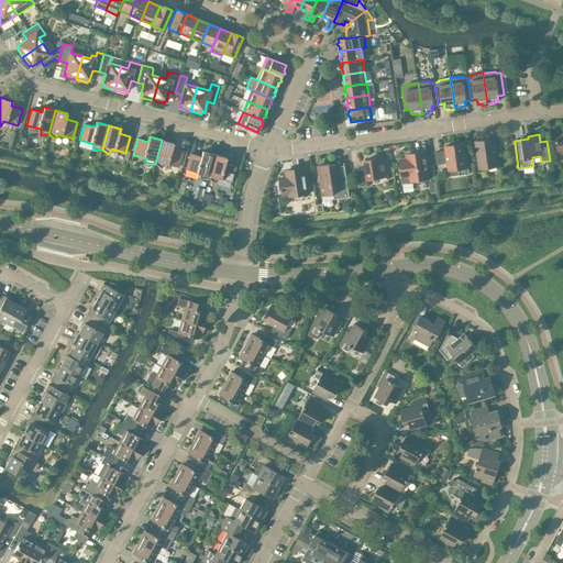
[(475,142),(479,168),(498,166),(494,139),(475,142)]
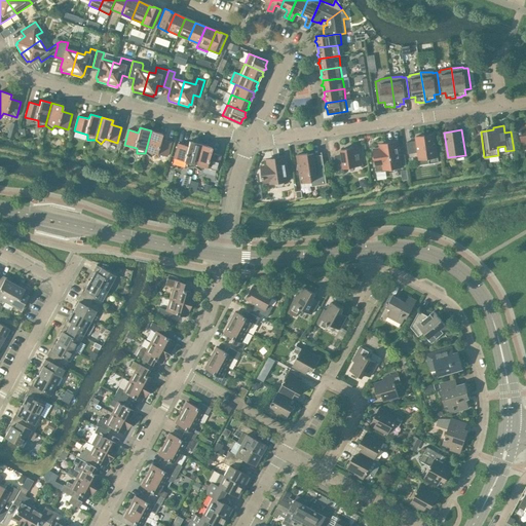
[(145,153),(151,157),(154,153),(166,156),(171,142),(160,139),(162,134),(151,130),(145,153)]
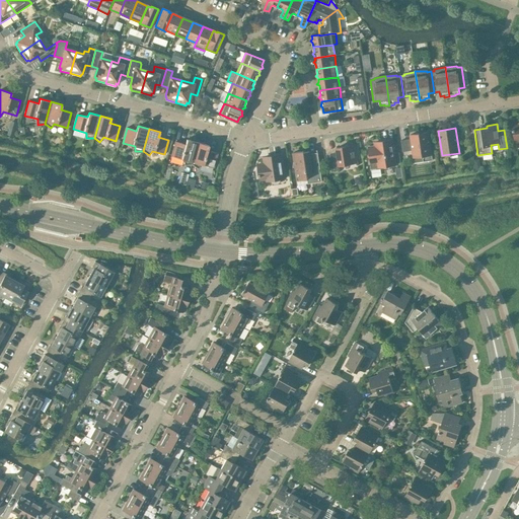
[(423,156),(423,161),(433,160),(429,132),(410,135),(411,139),(401,140),(402,152),(412,150),(413,157),(423,156)]
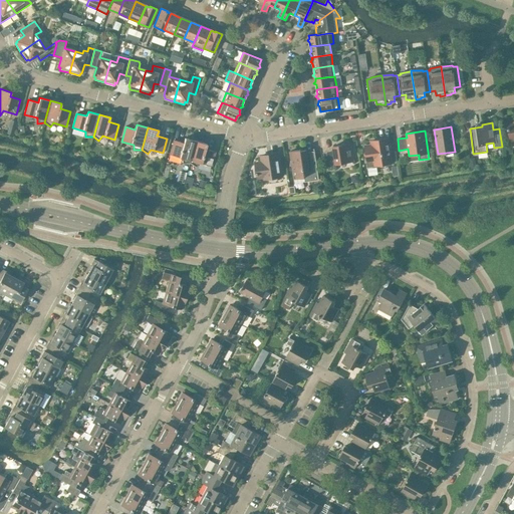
[(183,164),(190,163),(196,141),(185,138),(184,143),(174,140),(170,155),(182,158),(183,164)]
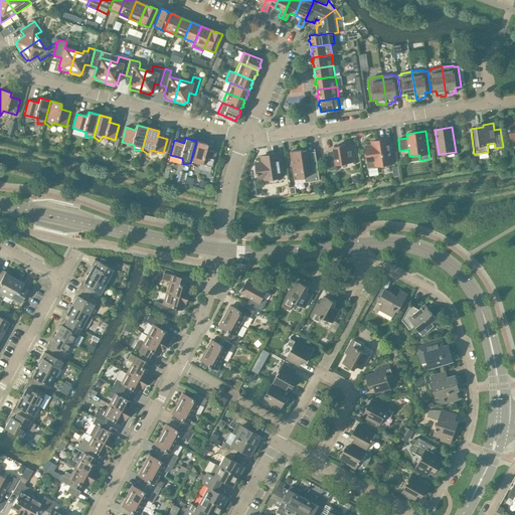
[(190,163),(196,167),(199,163),(211,167),(215,152),(206,149),(207,144),(196,141),(190,163)]
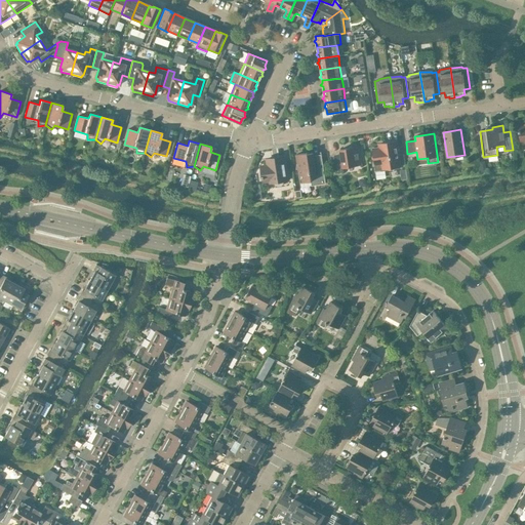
[(381,164),(382,169),(400,167),(397,144),(378,146),(379,148),(372,149),(375,165),(381,164)]
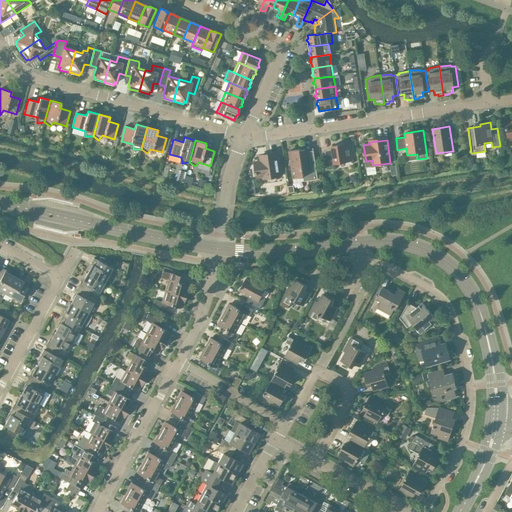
[(326,153),(328,169),(335,168),(334,163),(343,162),(345,163),(349,162),(350,161),(352,160),(350,143),(332,146),(332,152),(326,153)]
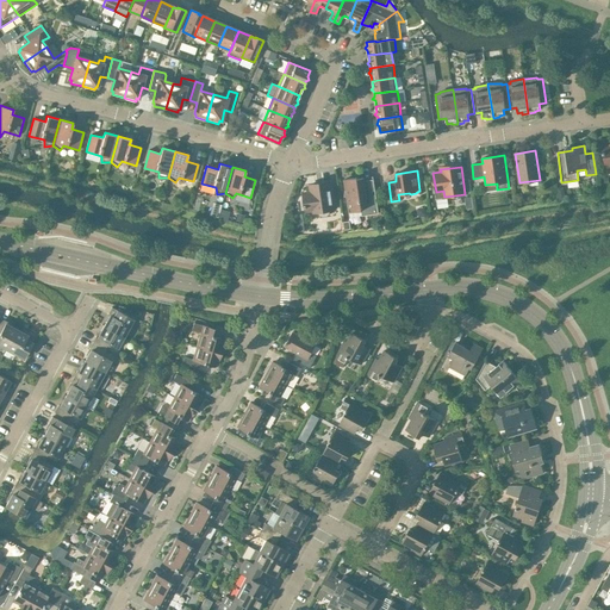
[(361,211),(362,216),(379,213),(373,180),(363,181),(363,178),(358,179),(356,178),(344,180),(349,212),(361,211)]
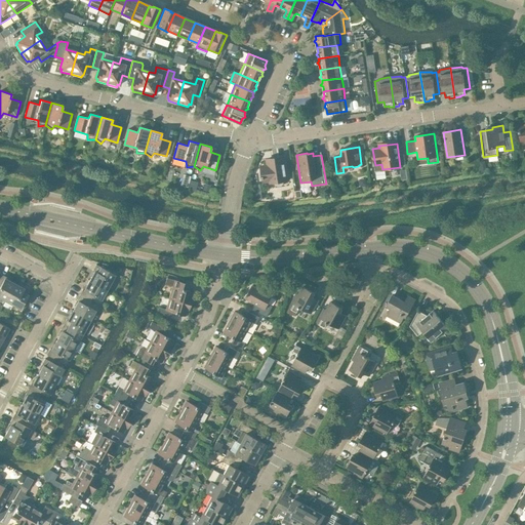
[(275,184),(278,187),(281,186),(283,183),(283,182),(287,180),(284,160),(273,162),(273,159),(267,160),(267,165),(260,166),(263,175),(260,176),(261,178),(263,178),(263,183),(274,180),(275,184)]
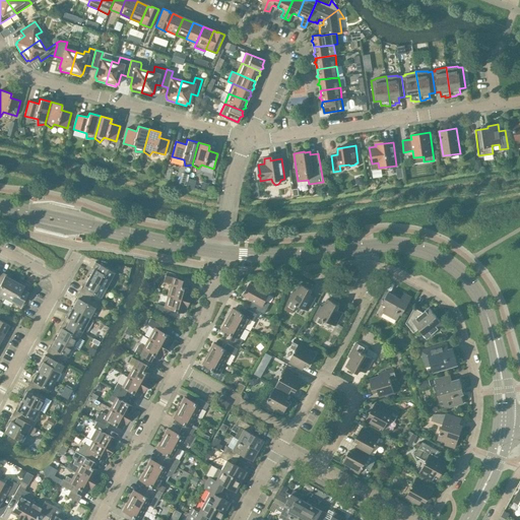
[(93,269),(88,278),(106,287),(114,272),(95,262),(91,269),(93,269)]
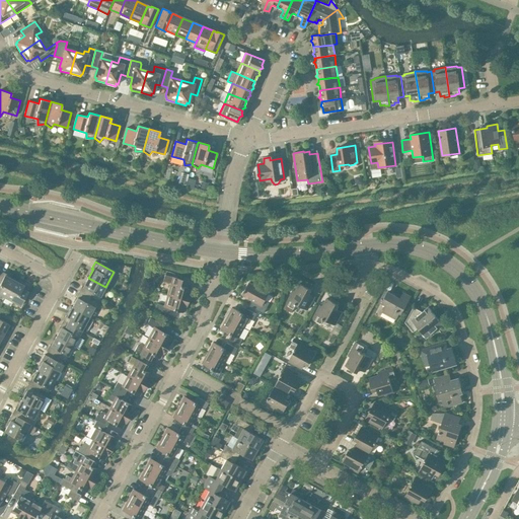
[(0,294),(5,297),(14,280),(6,276),(6,274),(0,271),(0,294)]
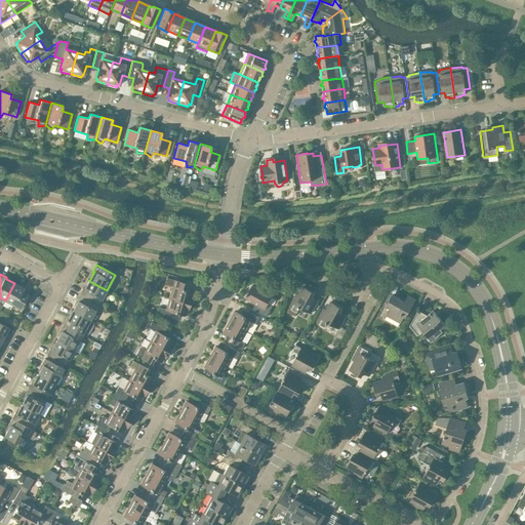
[(172,287),(169,298),(190,304),(192,297),(191,297),(192,292),(185,289),(186,284),(167,278),(165,285),(172,287)]
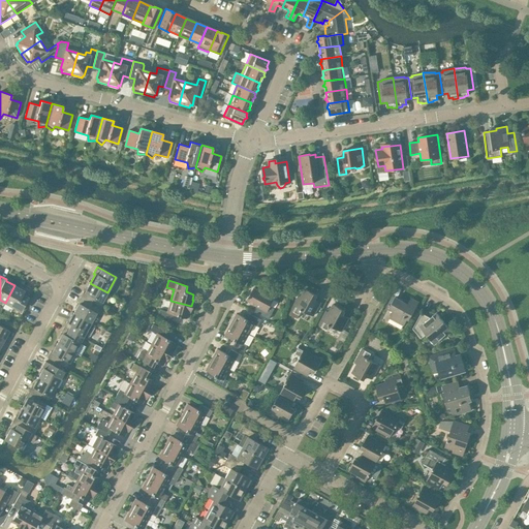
[(84,290),(80,297),(92,304),(93,302),(100,306),(107,292),(90,283),(85,291),(84,290)]
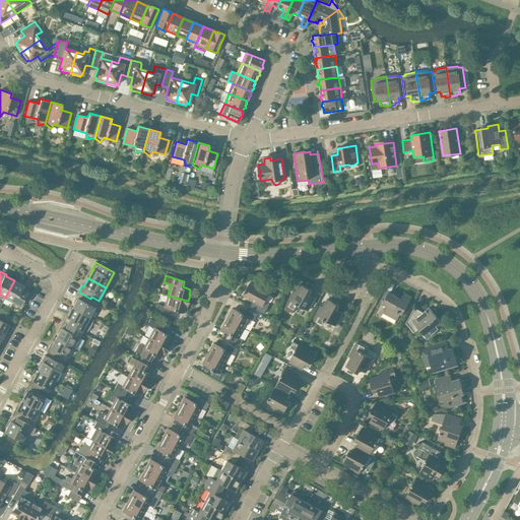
[(5,298),(20,307),(30,287),(23,284),(22,285),(14,280),(5,298)]
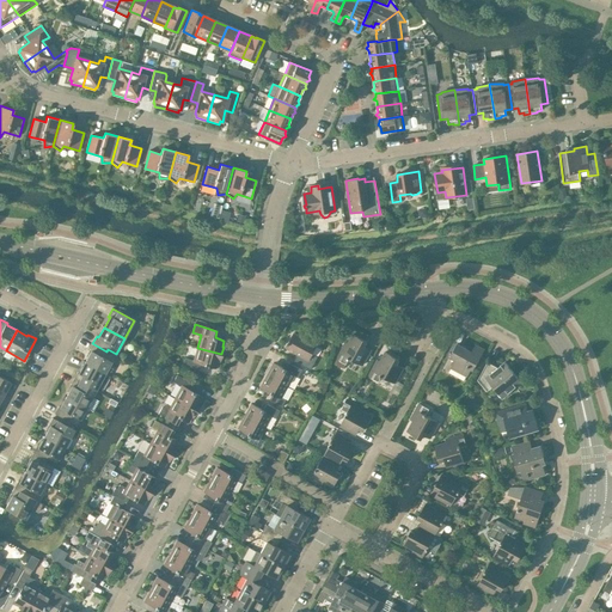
[(297,361),(311,369),(318,357),(312,354),(317,346),(294,334),(289,342),(288,342),(287,344),(288,344),(286,348),(300,355),(297,361)]
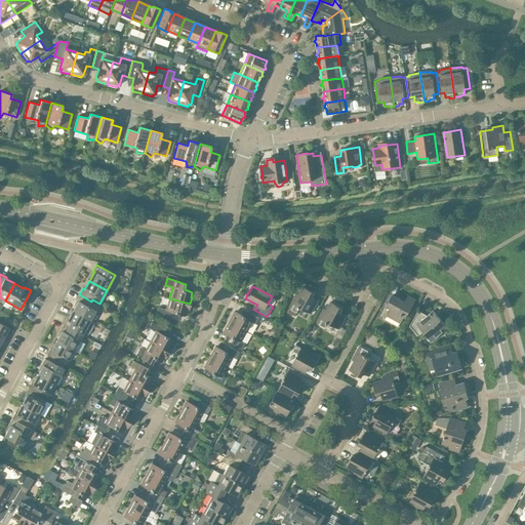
[(286,312),(294,316),(299,307),(311,313),(318,299),(313,296),(315,293),(303,286),(298,295),(295,294),(286,312)]
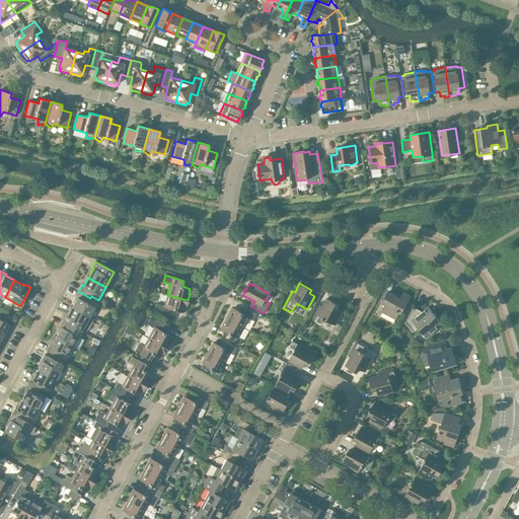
[(77,298),(72,307),(89,316),(96,303),(89,300),(90,298),(78,291),(75,298),(77,298)]
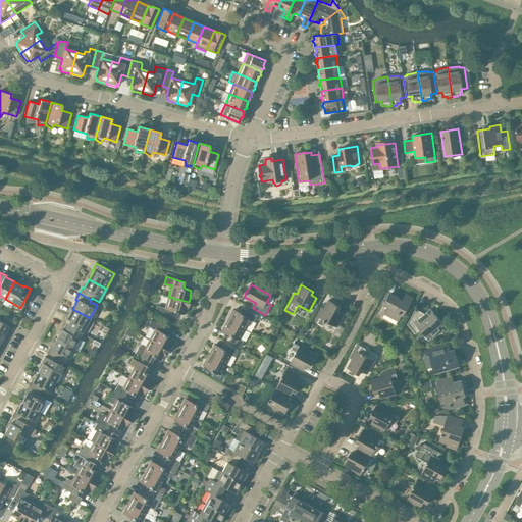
[(384,314),(399,321),(402,315),(404,316),(413,298),(406,294),(403,300),(389,293),(383,305),(387,307),(384,314)]
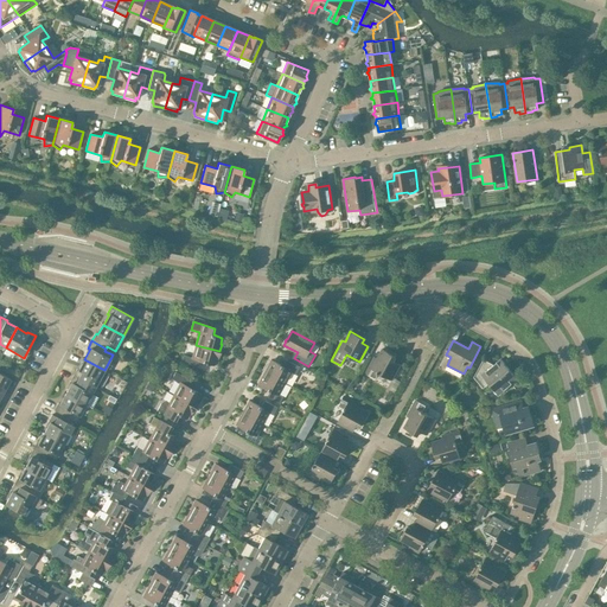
[(180,363),(197,368),(199,360),(215,365),(216,358),(217,359),(219,351),(196,345),(192,358),(183,355),(180,363)]
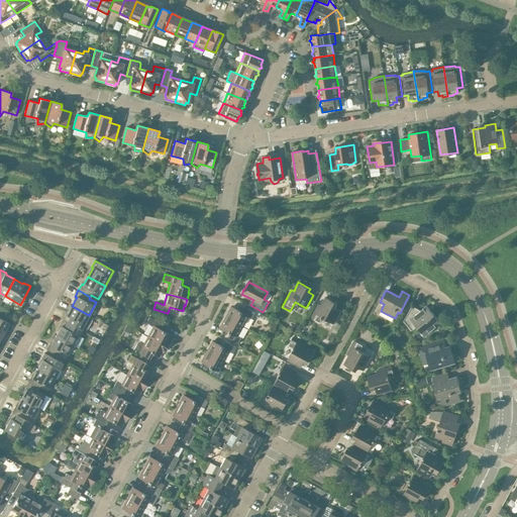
[(322,317),(334,323),(341,310),(335,307),(337,303),(325,297),(321,306),(319,304),(311,318),(319,323),(322,317)]
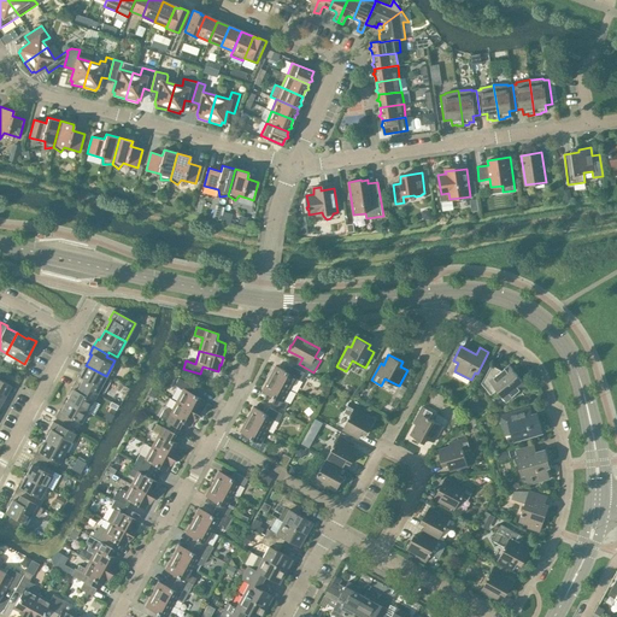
[(75,382),(88,389),(89,387),(103,394),(110,381),(105,378),(106,376),(86,365),(80,375),(78,375),(75,382)]
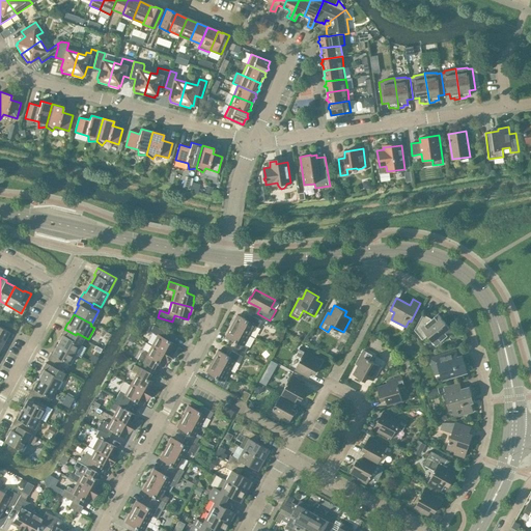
[(232,326),(250,335),(255,326),(259,327),(262,322),(251,315),(248,320),(238,314),(232,326)]
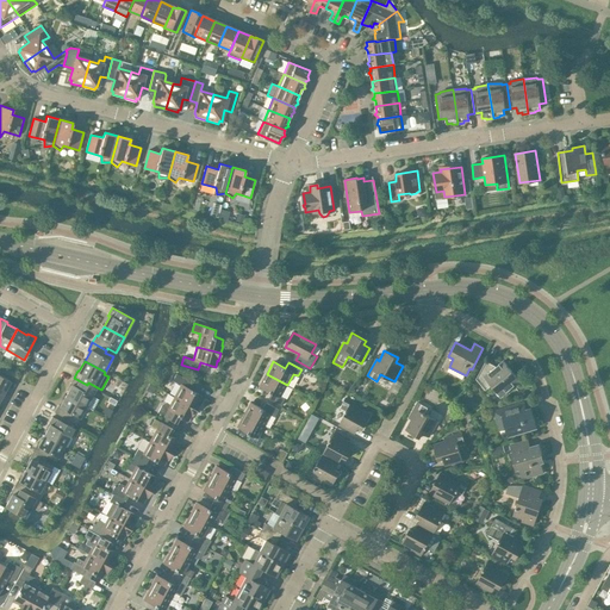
[(491,385),(500,397),(520,381),(503,361),(496,367),(486,361),(477,379),(485,390),(491,385)]
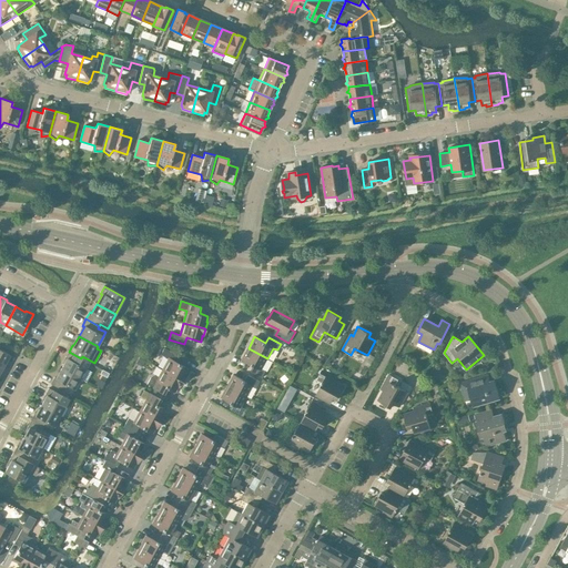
[(0,364),(3,366),(10,355),(0,348),(0,364)]
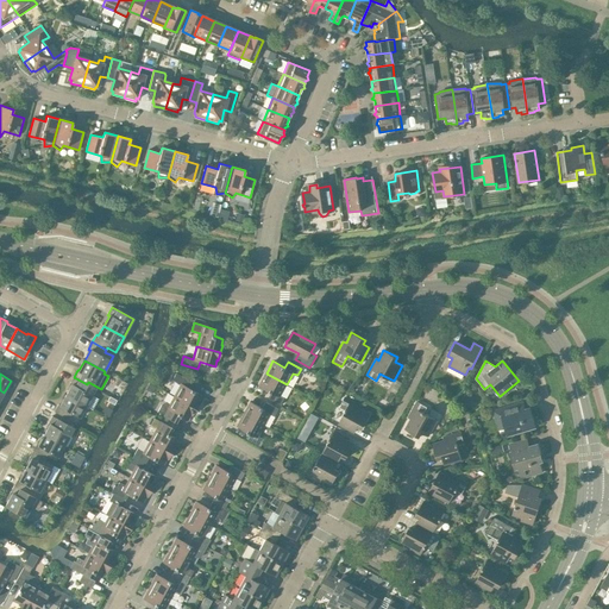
[(174,396),(195,408),(199,402),(198,401),(201,395),(187,388),(190,381),(176,374),(173,381),(180,384),(174,396)]
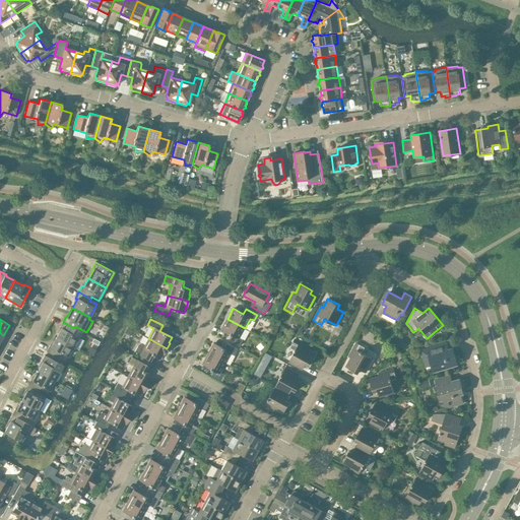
[(230,339),(240,345),(243,339),(240,337),(245,328),(228,319),(221,329),(233,334),(230,339)]
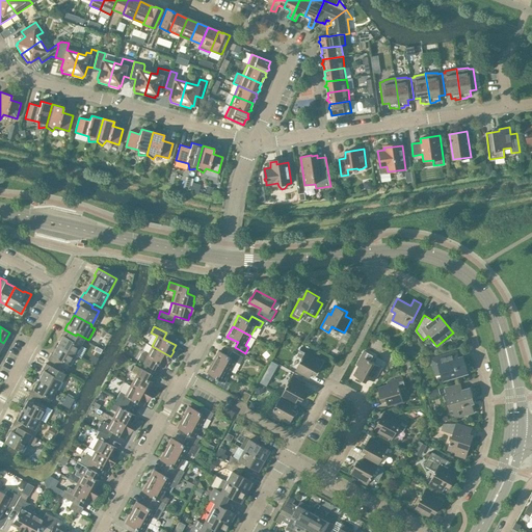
[(57,345),(75,354),(82,342),(75,338),(76,336),(64,329),(60,336),(62,337),(57,345)]
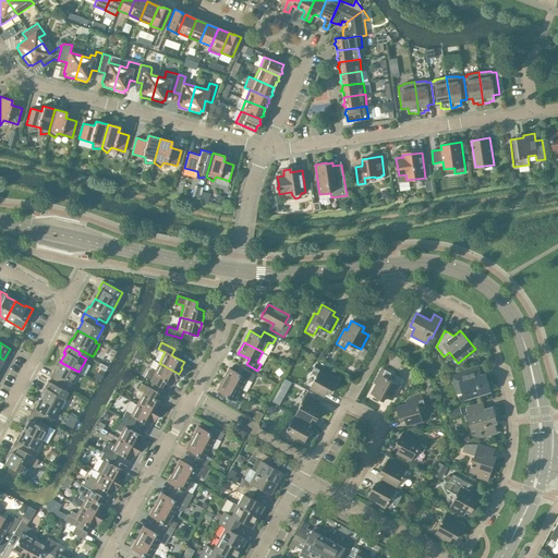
[(49,377),(70,388),(79,372),(60,362),(56,371),(53,371),(49,377)]
